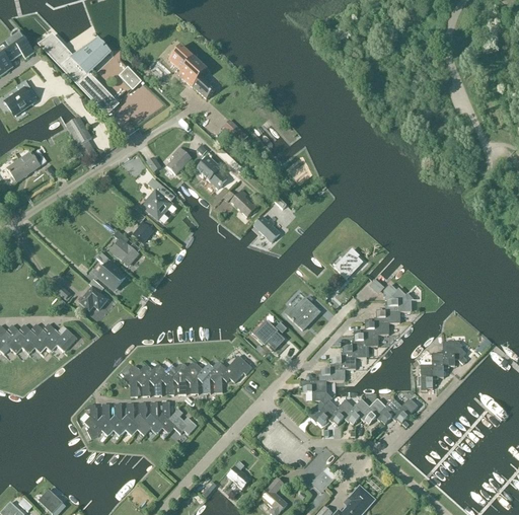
[(12,34),(12,35),(0,44),(0,74),(13,66),(9,61),(22,52),(25,57),(33,51),(19,29),(16,29),(12,32),(12,34)]
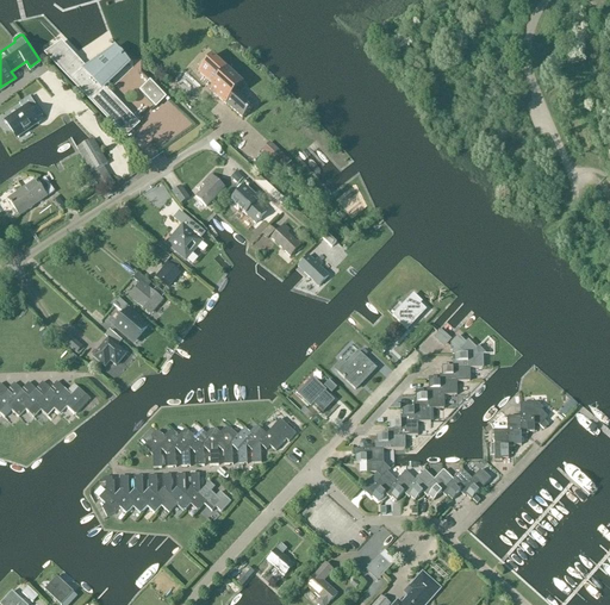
[(129,60),(116,45),(114,45),(116,47),(95,66),(94,64),(89,69),(62,41),(49,52),(124,131),(136,119),(104,85),(111,76),(109,74),(126,57),(129,60)]
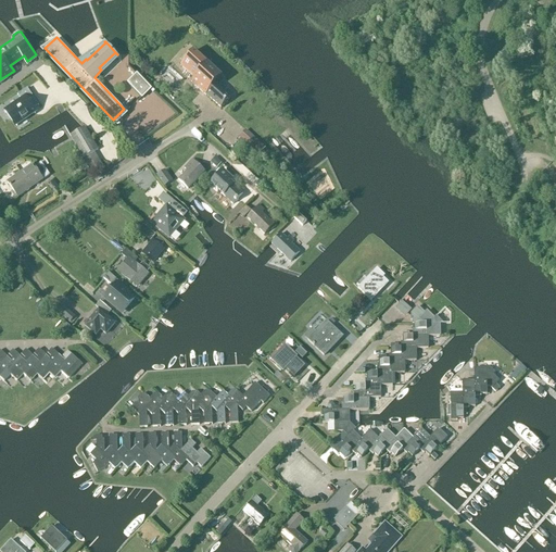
[(193,48),(180,62),(194,74),(191,78),(206,91),(222,104),(231,93),(216,80),(223,74),(193,48)]
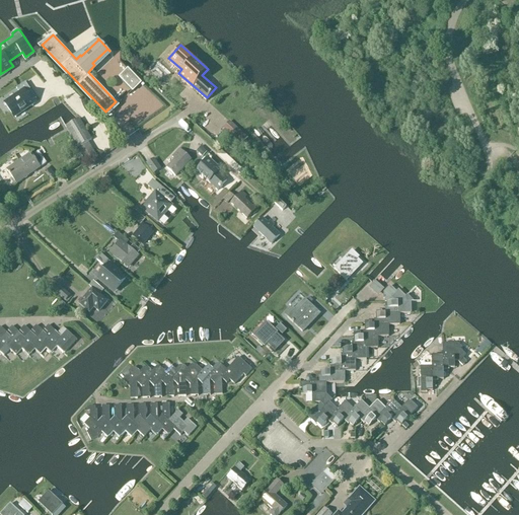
[(166,74),(173,67),(161,54),(153,61),(166,74)]
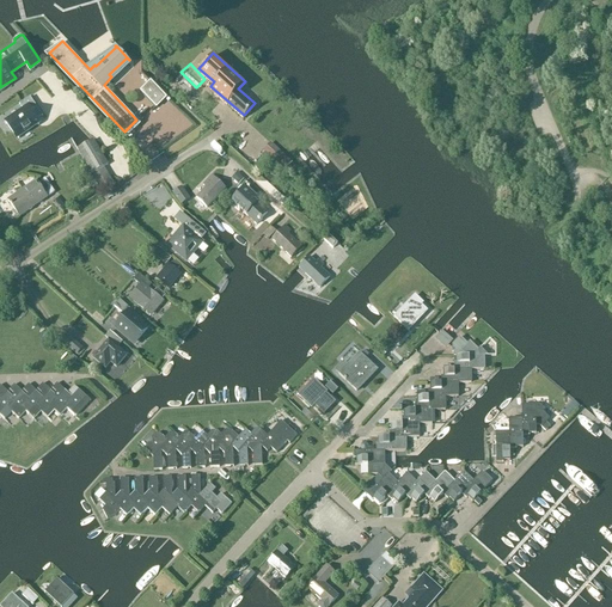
[(165,94),(151,79),(142,87),(157,103),(165,94)]
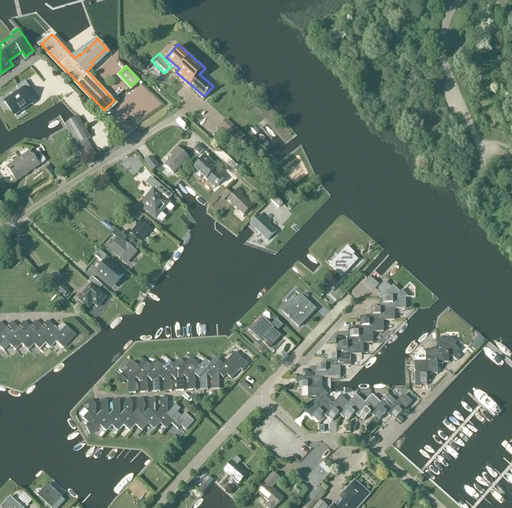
[(34,91),(25,78),(16,84),(18,87),(4,97),(16,113),(33,101),(29,95),(32,92),(34,91)]
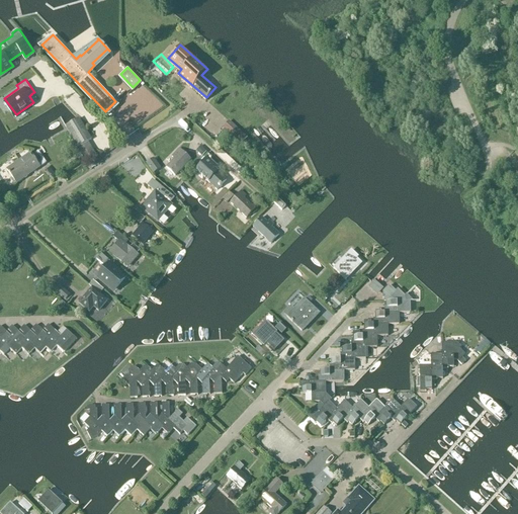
[(146,112),(167,99),(162,92),(156,96),(154,94),(140,103),(146,112)]
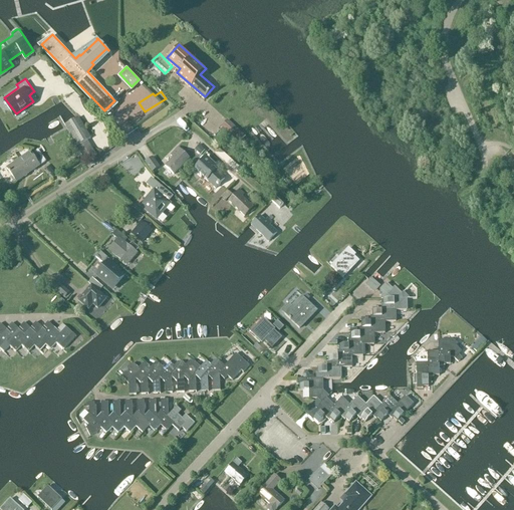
[(87,137),(90,135),(78,114),(65,122),(77,143),(85,157),(95,152),(87,137)]
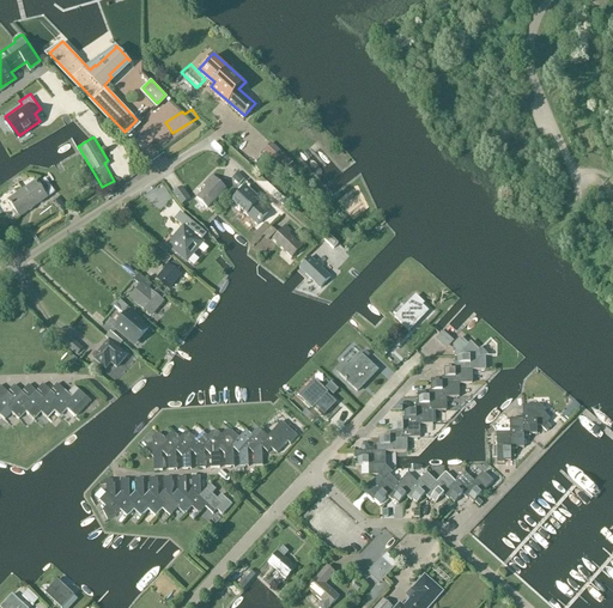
[(263,147),(285,166),(291,160),(280,151),(281,150),(271,139),(263,147)]
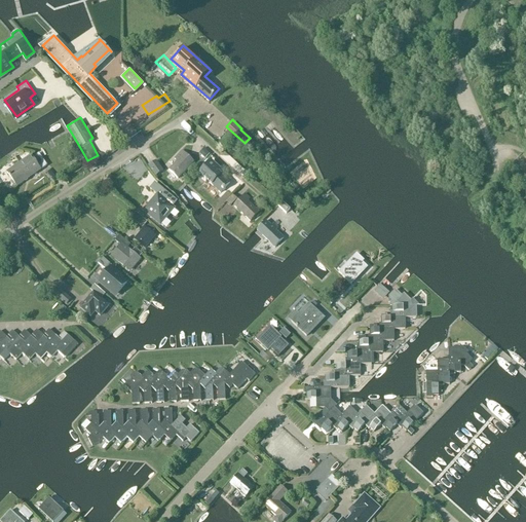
[(39,150),(47,161),(52,158),(43,146),(39,150)]
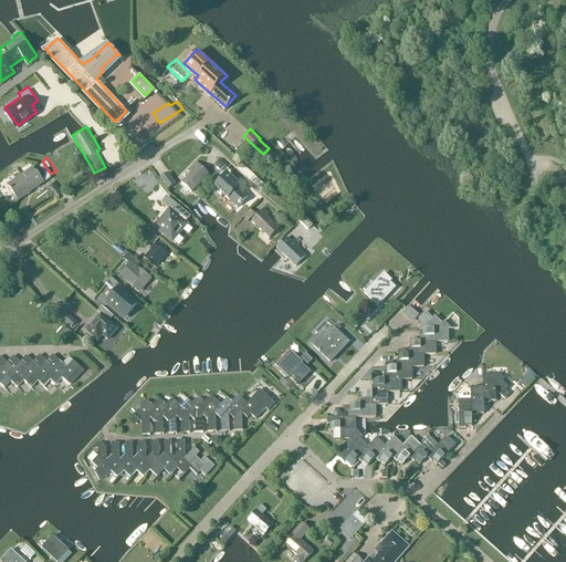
[(51,162),(56,169),(63,166),(58,157),(51,162)]
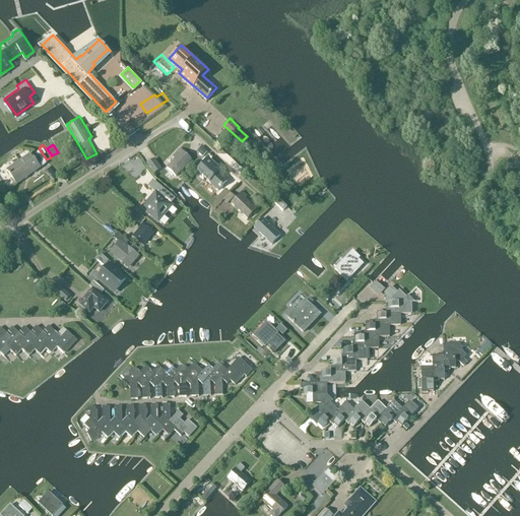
[(175,156),(167,165),(176,174),(192,156),(180,145),(173,153),(175,156)]
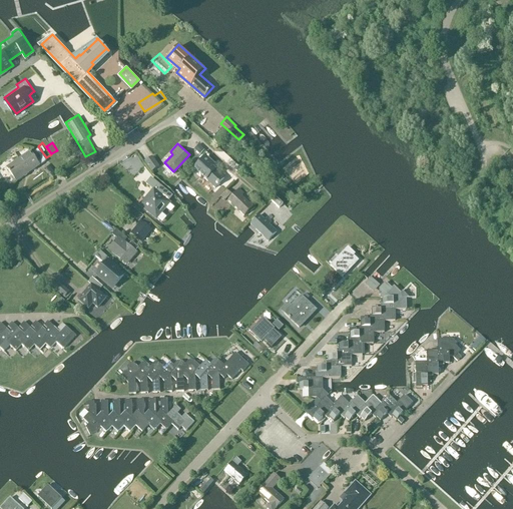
[(16,178),(46,158),(38,146),(31,151),(30,149),(7,164),(16,178)]
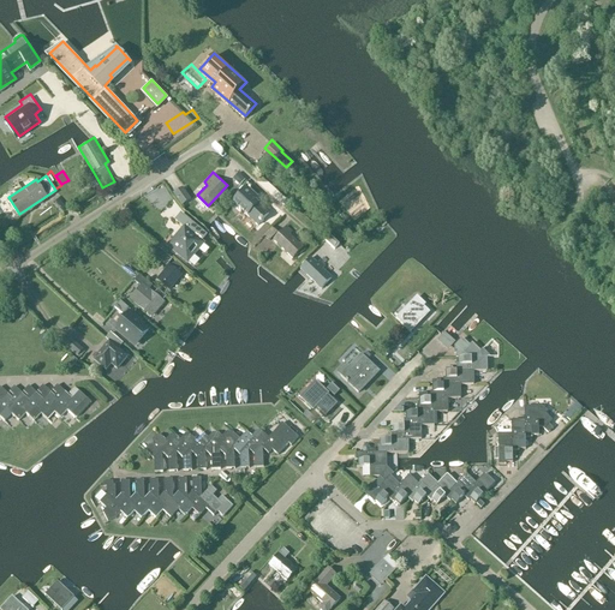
[(174,190),(183,202),(191,196),(183,184),(174,190)]
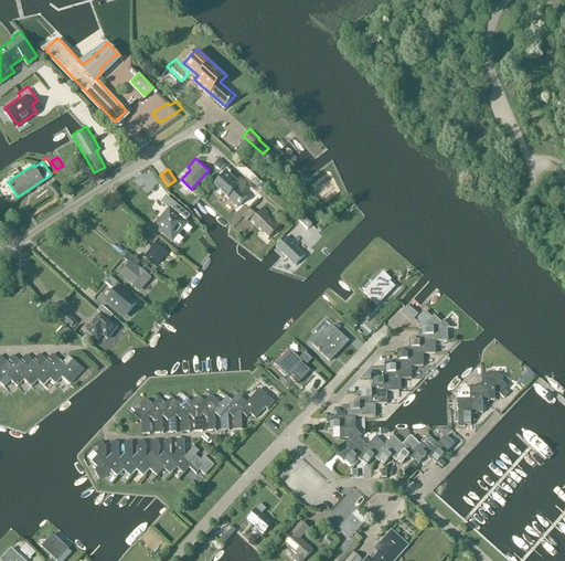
[(235,204),(247,193),(235,180),(237,179),(227,169),(215,182),(235,204)]
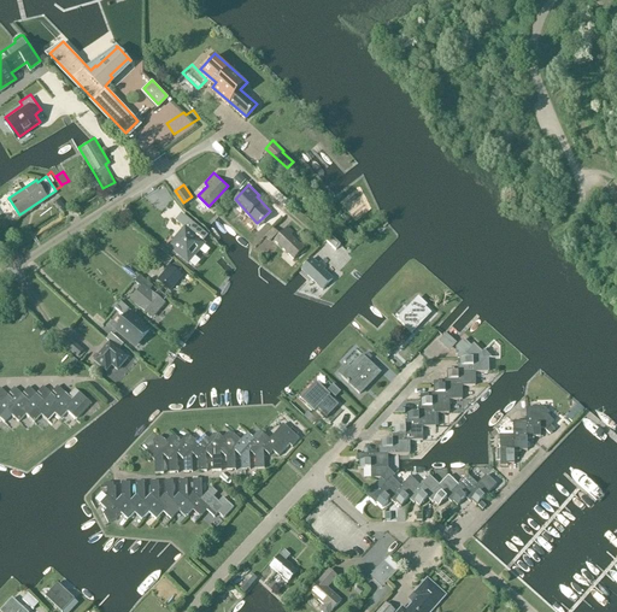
[(187,206),(182,211),(197,222),(200,216),(187,206)]
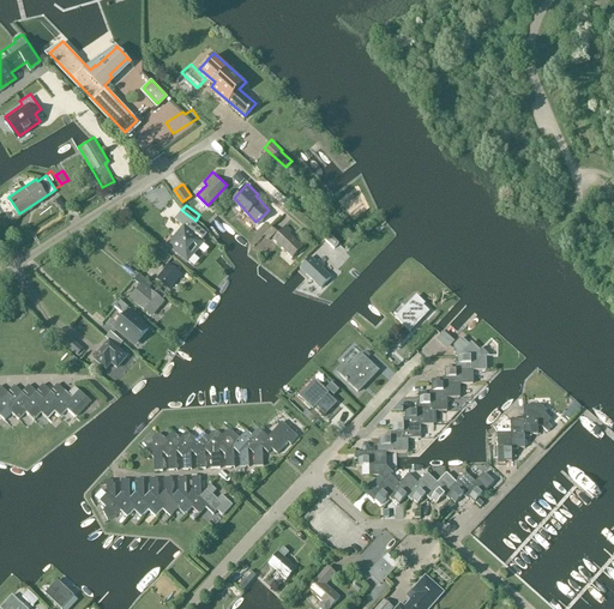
[(203,240),(188,228),(193,221),(181,210),(175,216),(185,224),(179,230),(178,229),(174,233),(175,234),(168,242),(173,246),(187,258),(203,240)]
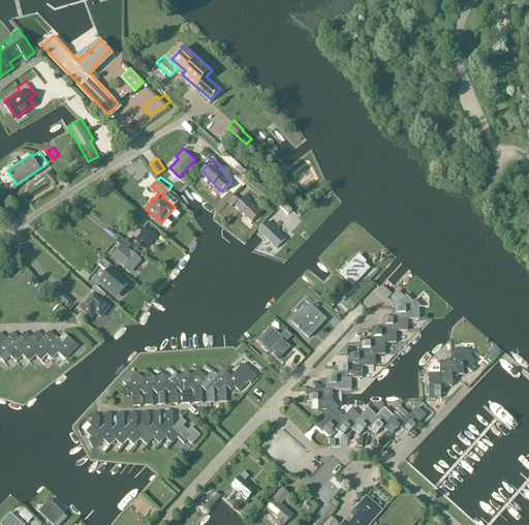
[(252,219),(260,210),(249,198),(251,196),(246,191),(235,204),(252,219)]
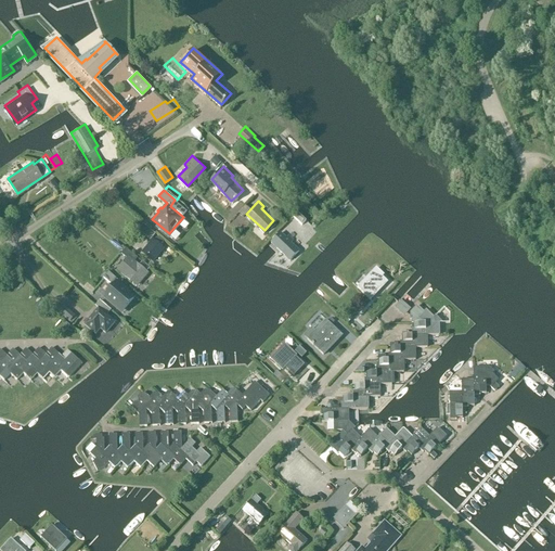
[(306,217),(298,209),(294,213),(302,221),(306,217)]
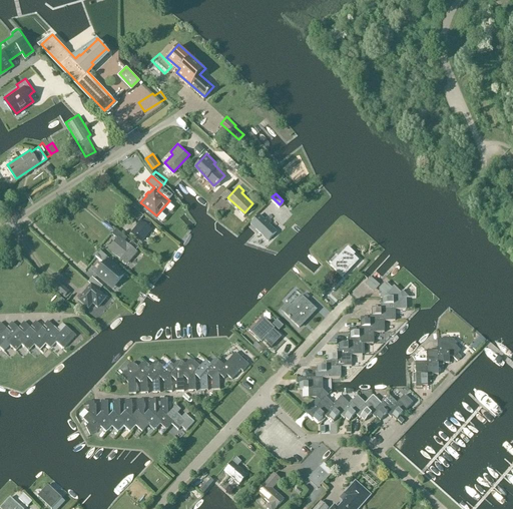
[(132,204),(128,209),(138,218),(143,212),(132,204)]
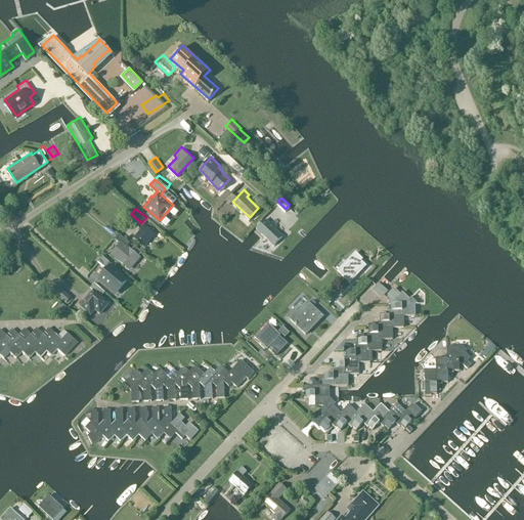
[(270,221),(265,217),(256,226),(273,243),(282,233),(274,225),(276,223),(272,219),(270,221)]
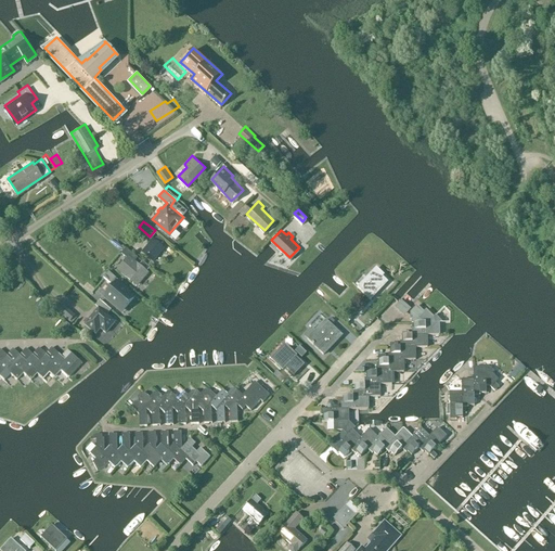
[(157,233),(154,238),(153,236),(142,250),(153,258),(164,245),(159,242),(163,238),(157,233)]
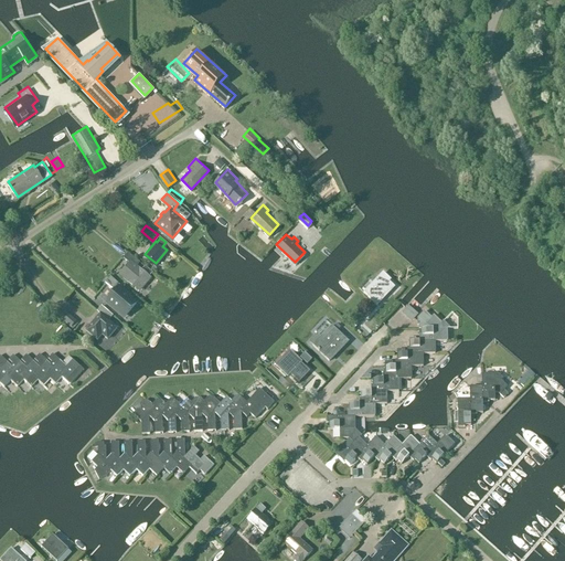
[(128,250),(124,255),(129,260),(119,272),(128,278),(135,284),(136,283),(140,286),(150,275),(149,274),(152,271),(145,264),(141,267),(139,265),(138,267),(136,265),(140,260),(128,250)]
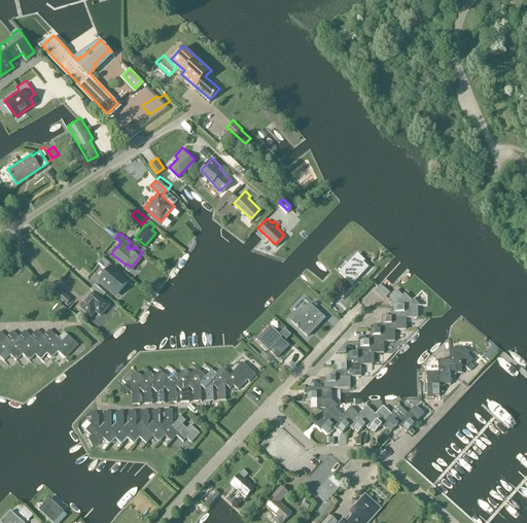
[(340,270),(352,282),(369,265),(363,259),(364,258),(357,251),(340,270)]
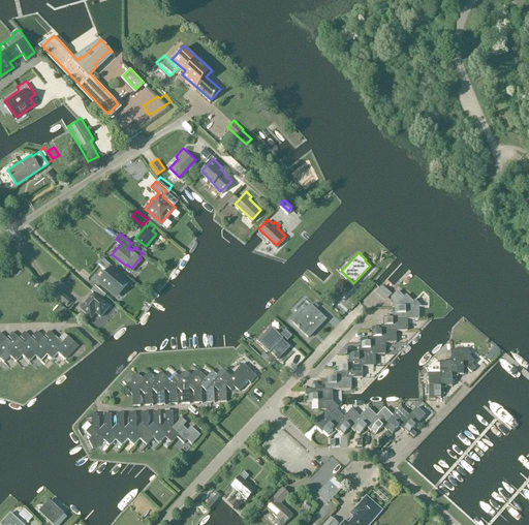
[(103,255),(98,261),(105,268),(111,261),(103,255)]
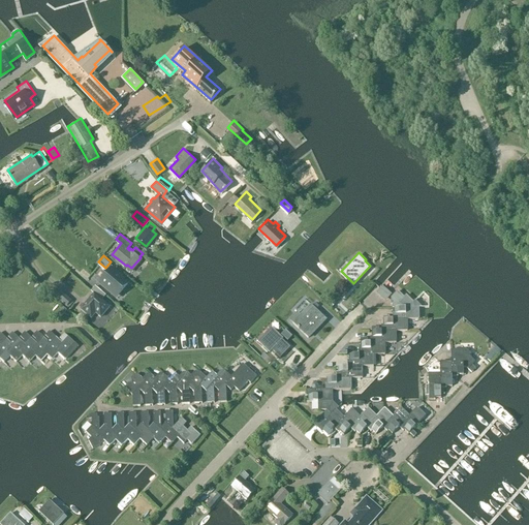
[(128,282),(126,280),(111,267),(99,279),(116,292),(118,295),(128,282)]
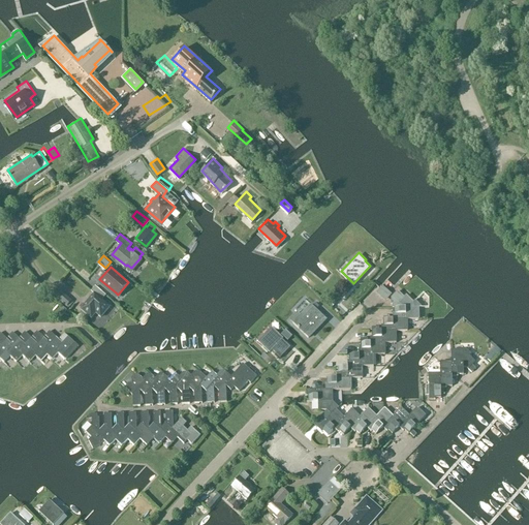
[(105,292),(95,283),(91,288),(94,291),(81,306),(91,315),(95,310),(100,314),(110,304),(101,298),(105,292)]
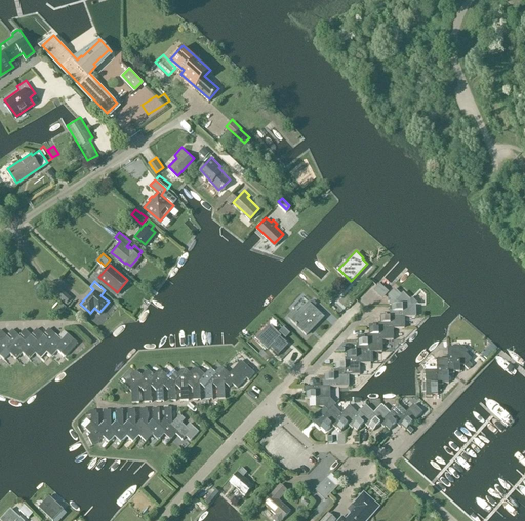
[(58,285),(54,290),(66,301),(71,295),(58,285)]
